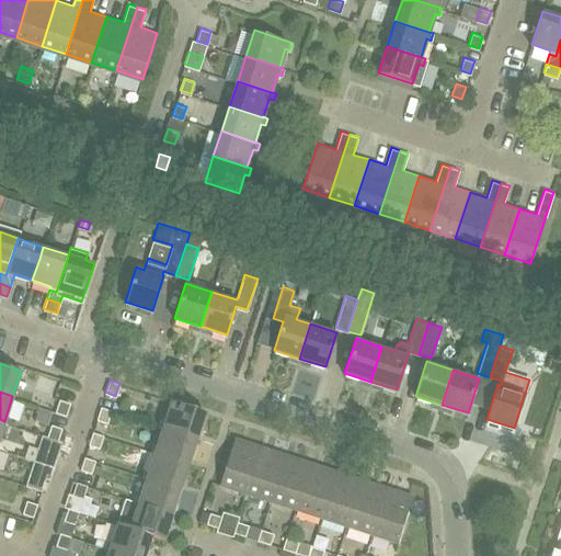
[(56,410),(66,413),(70,401),(59,398),(56,410)]
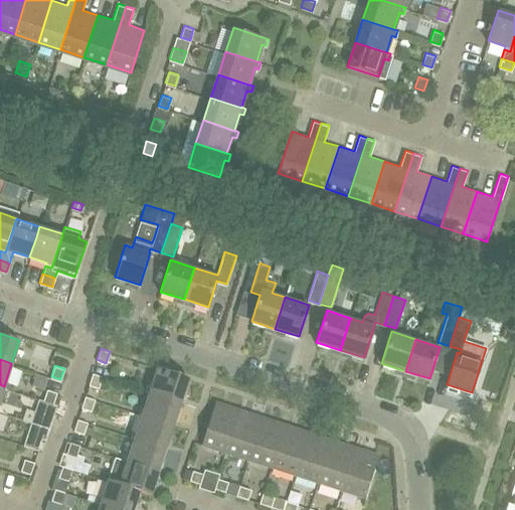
[(150,390),(181,400),(188,376),(157,366),(152,384),(147,383),(145,389),(150,390)]
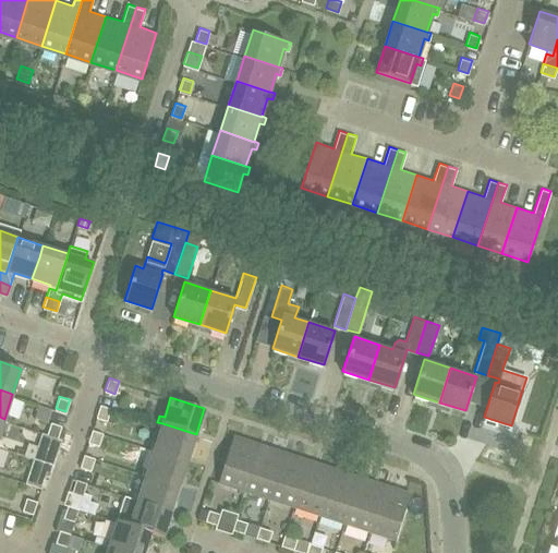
[(46,420),(50,407),(37,403),(33,416),(46,420)]
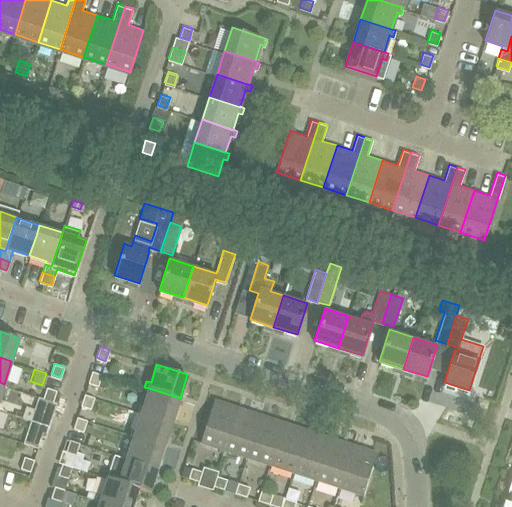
[(101,373),(92,370),(88,381),(98,384),(101,373)]
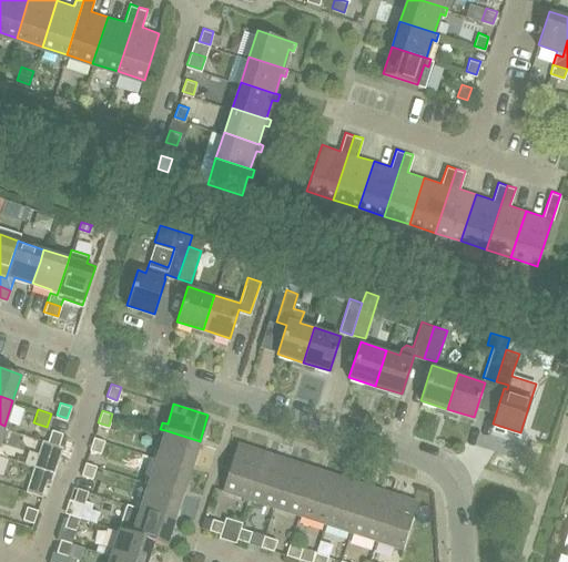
[(48,440),(59,443),(62,431),(52,427),(48,440)]
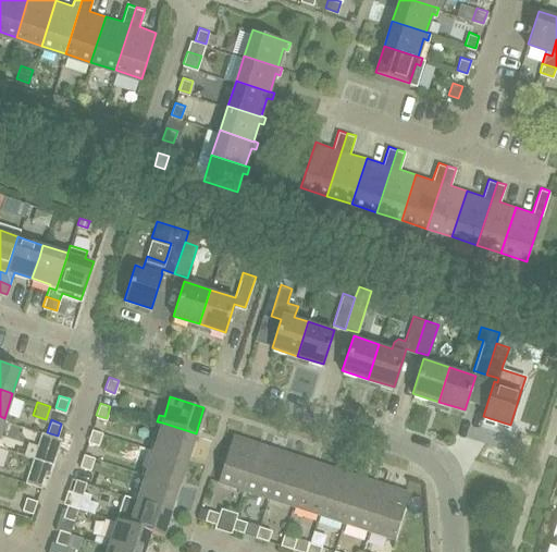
[(187,458),(196,433),(162,422),(156,441),(151,439),(149,446),(153,448),(187,458)]
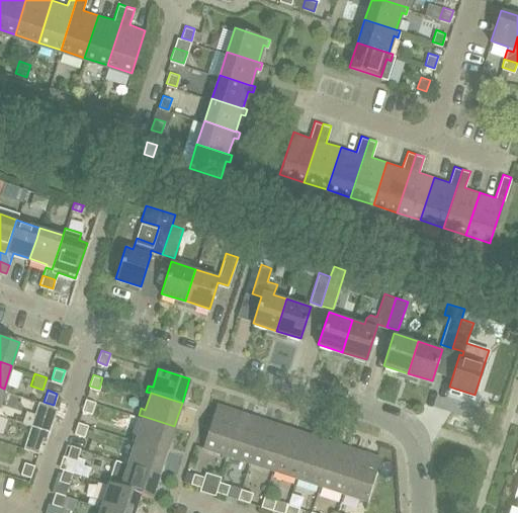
[(95,401),(86,398),(82,409),(91,412),(95,401)]
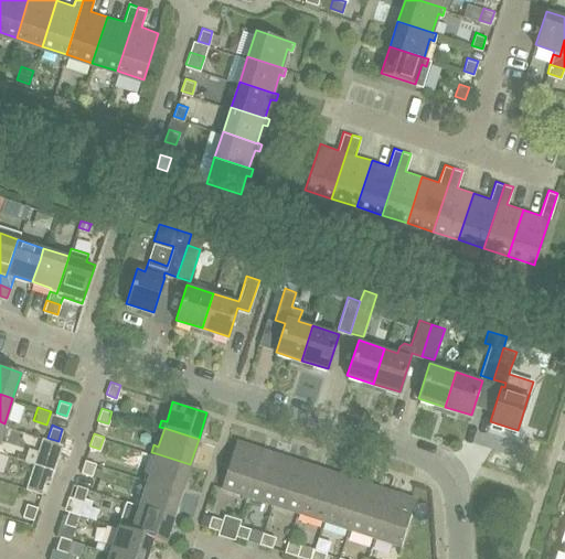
[(247,494),(263,448),(236,439),(221,485),(247,494)]
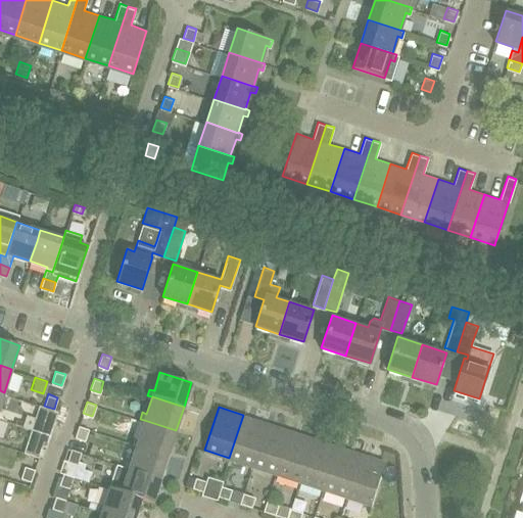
[(27,413),(22,425),(32,427),(35,416),(27,413)]
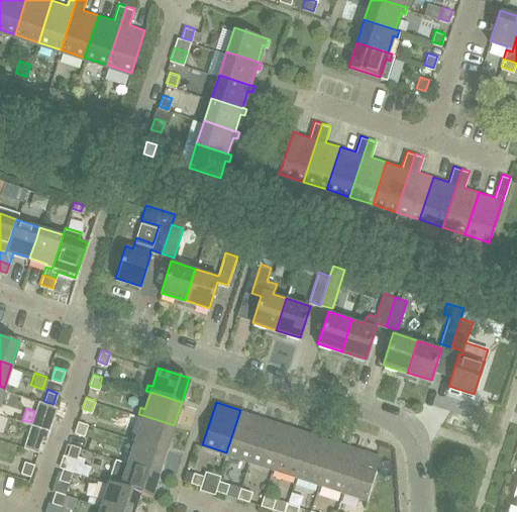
[(249,459),(264,417),(240,410),(226,452),(249,459)]
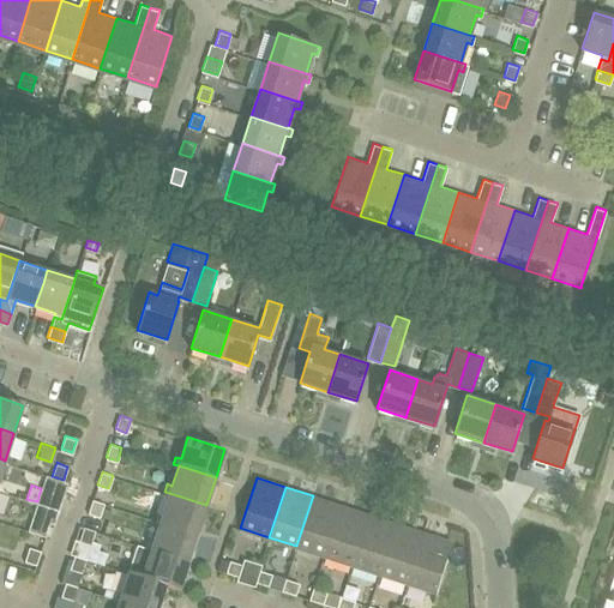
[(64,495),(47,491),(41,488),(37,501),(59,509),(64,495)]
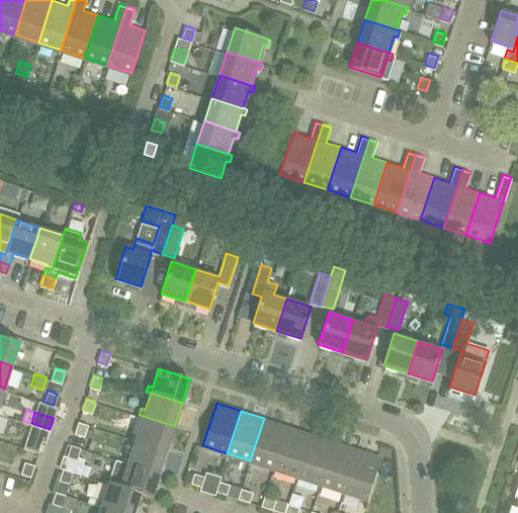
[(167,449),(174,426),(143,416),(138,433),(134,431),(132,438),(136,439),(167,449)]
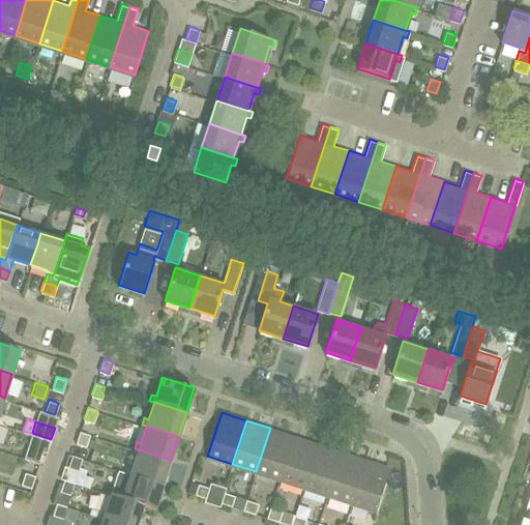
[(280,478),(293,435),(270,428),(256,471),(280,478)]
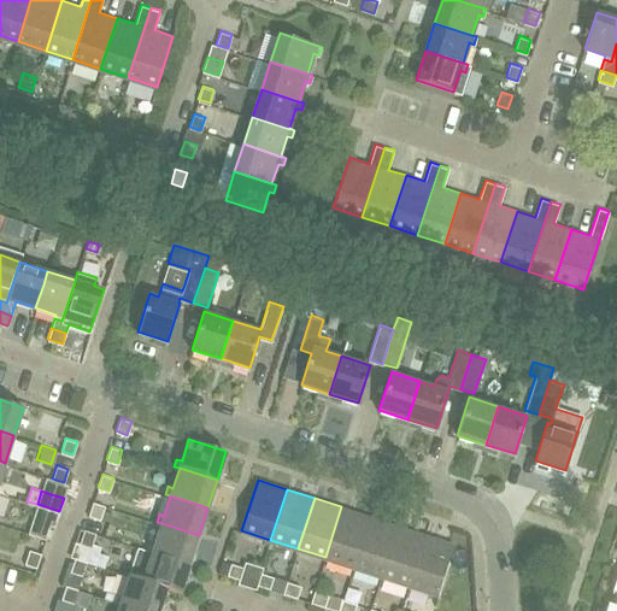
[(105,505),(93,500),(88,515),(100,518),(100,517),(104,507),(105,505)]
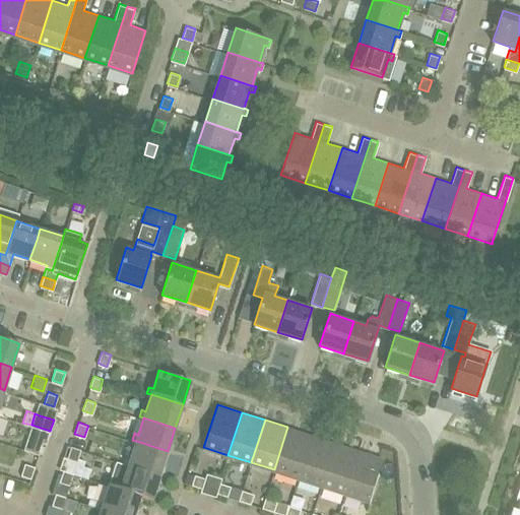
[(298,477),(312,435),(287,427),(274,469),(298,477)]
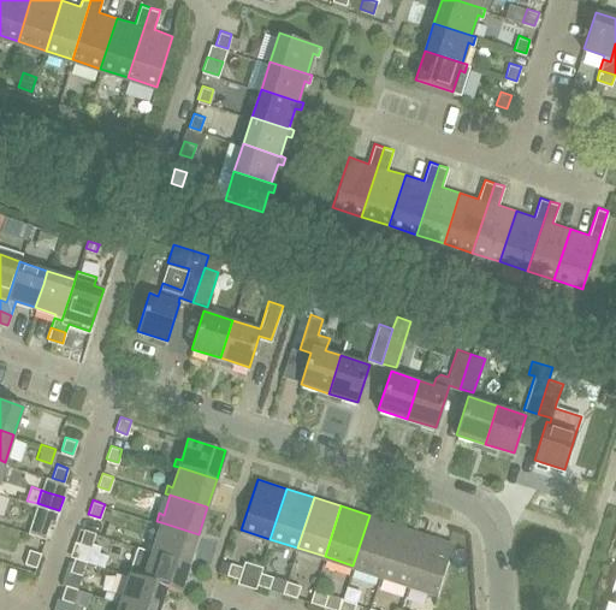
[(113,510),(104,507),(100,516),(110,519),(113,510)]
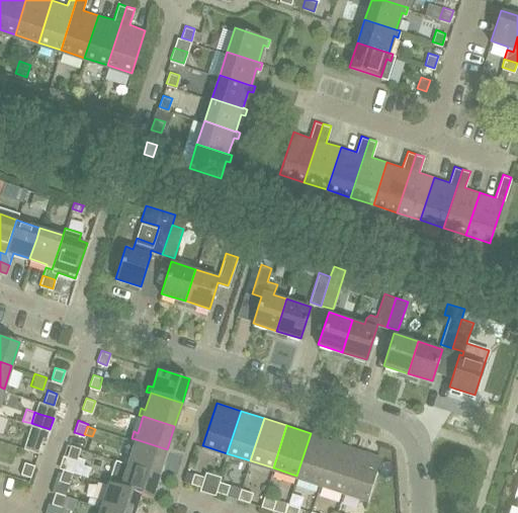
[(320,483),(334,440),(311,433),(296,476),(320,483)]
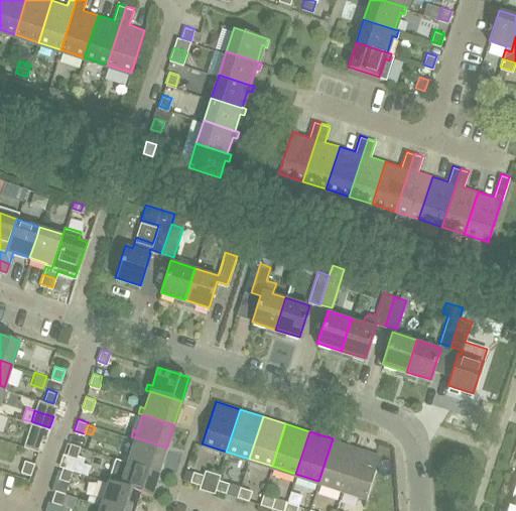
[(28,446),(37,450),(40,438),(31,435),(28,446)]
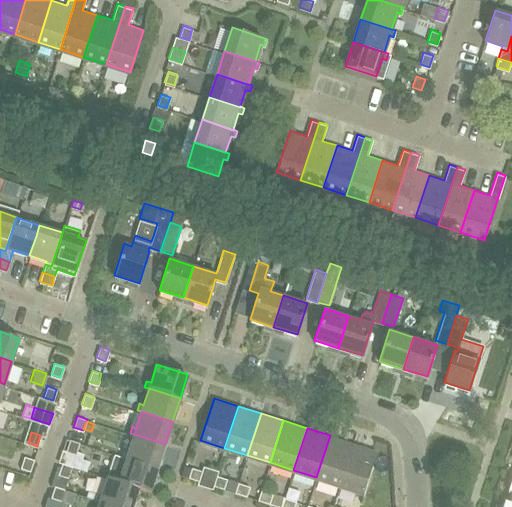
[(157,467),(165,444),(134,434),(128,450),(124,449),(122,456),(126,457),(157,467)]
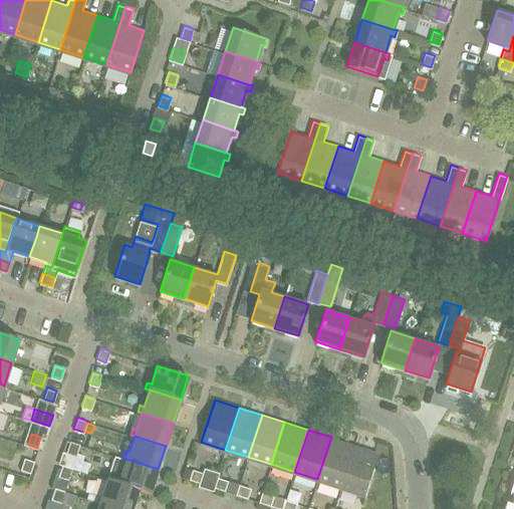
[(340,487),(354,445),(331,437),(317,479),(340,487)]
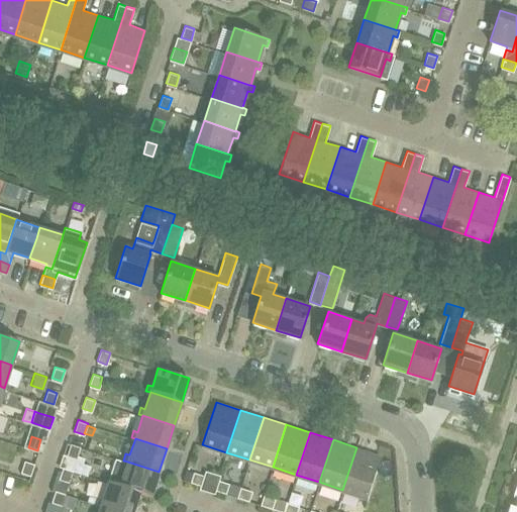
[(80,446),(71,442),(67,454),(76,457),(80,446)]
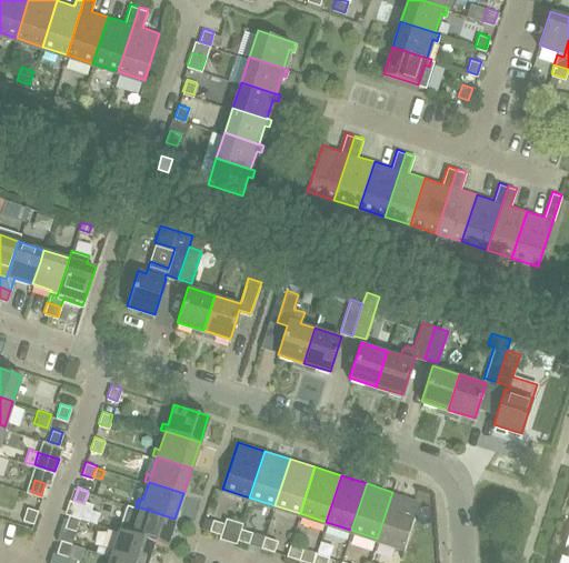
[(392,492),(377,539),(403,548),(418,501),(392,492)]
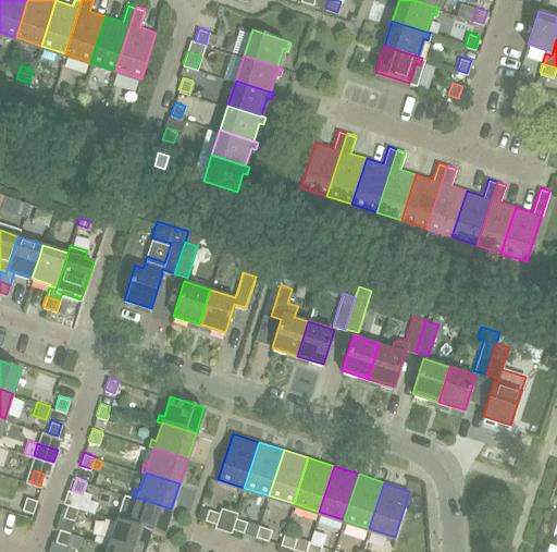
[(137,498),(133,497),(125,493),(118,517),(125,520),(150,529),(150,530),(162,535),(171,508),(137,498)]
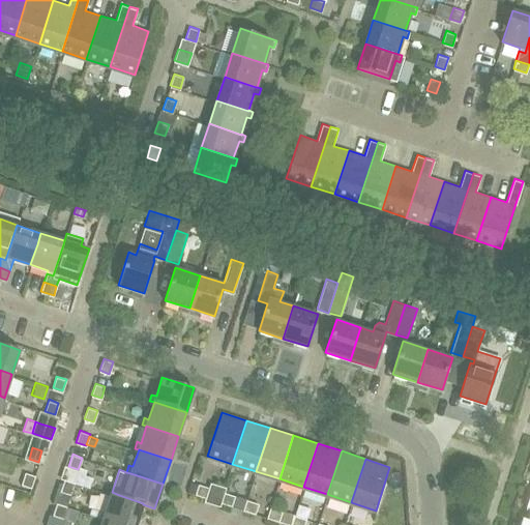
[(22,483),(31,487),(35,474),(25,471),(22,483)]
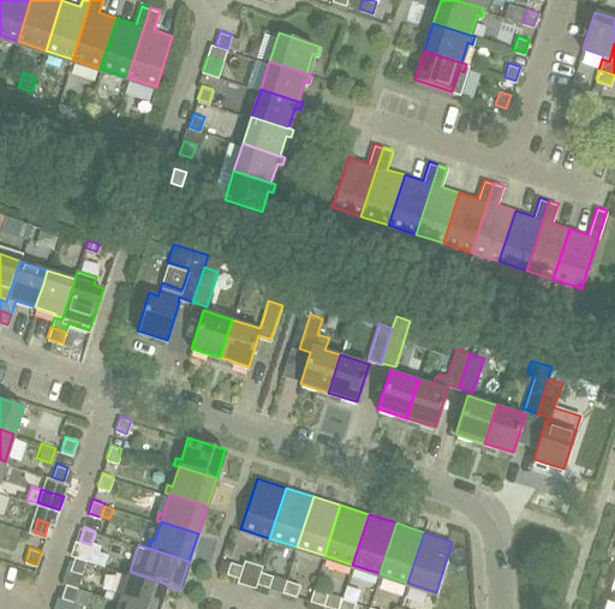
[(87,559),(75,555),(70,568),(82,572),(87,559)]
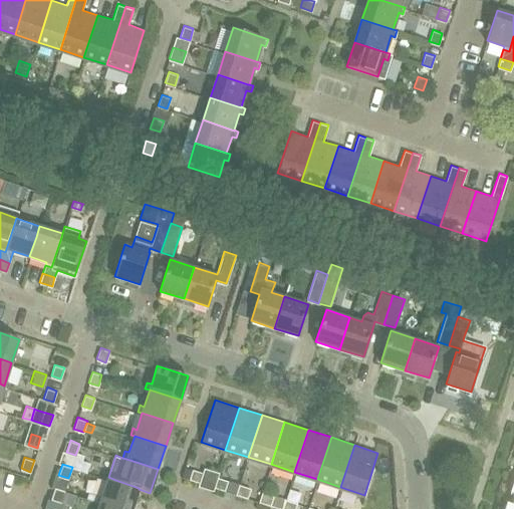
[(193,468),(190,478),(201,482),(204,472),(193,468)]
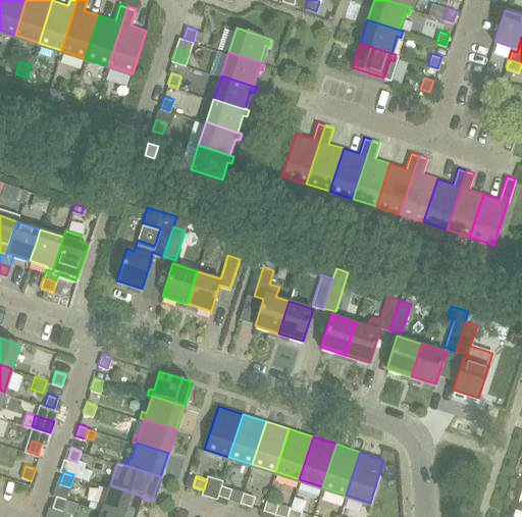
[(219,483),(216,493),(228,497),(231,487),(219,483)]
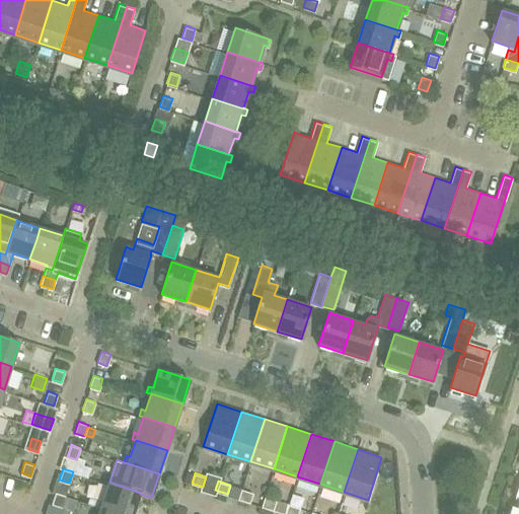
[(117,485),(109,482),(103,500),(99,499),(97,505),(101,507),(101,506),(125,513),(133,513),(140,494),(140,493),(117,485)]
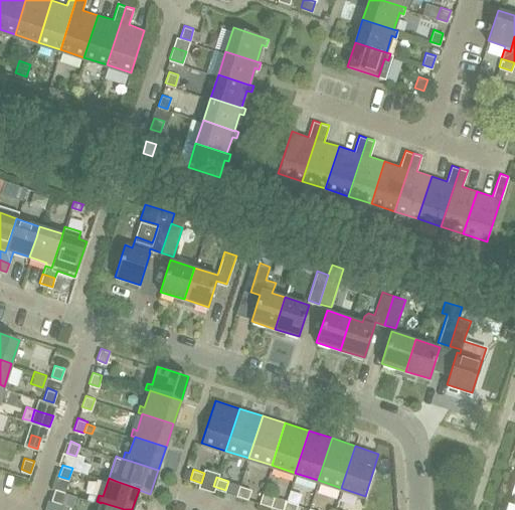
[(239,484),(236,494),(247,498),(251,488),(239,484)]
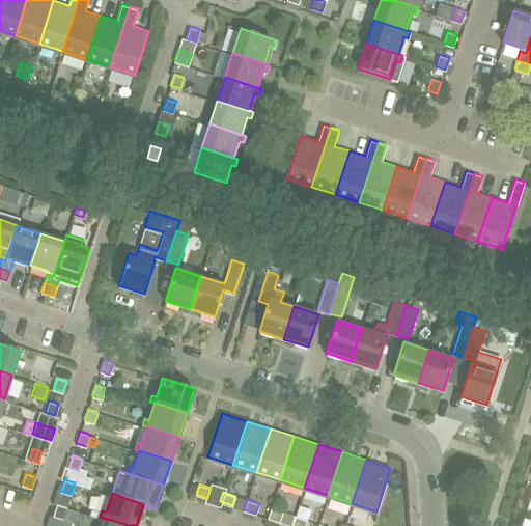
[(66,506),(57,503),(53,515),(62,518),(66,506)]
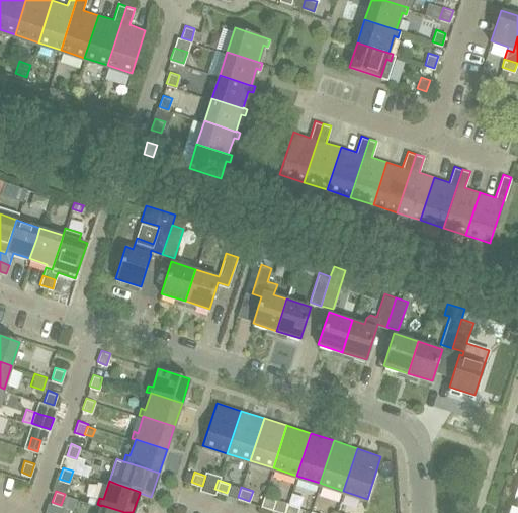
[(264,495),(261,504),(272,508),(275,498),(264,495)]
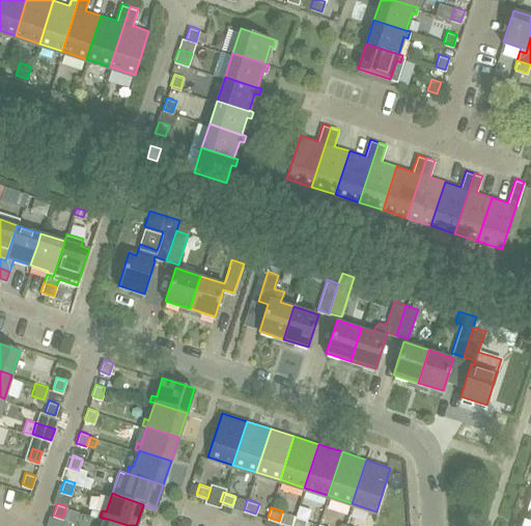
[(295,515),(291,525),(295,525),(304,525),(307,519),(295,515)]
